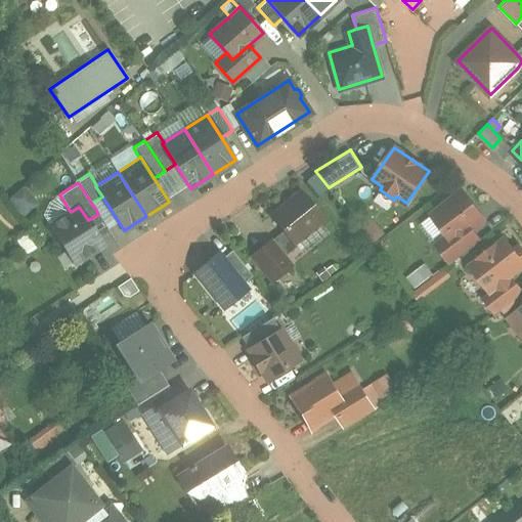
[(24,186),(10,198),(25,214),(38,203),(24,186)]
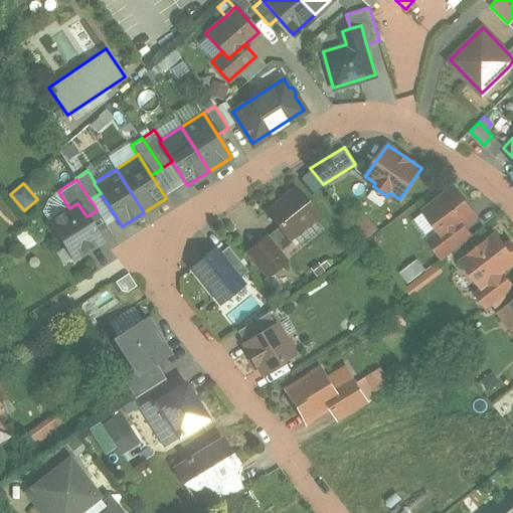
[(455,187),(424,210),(440,230),(446,237),(463,224),(476,214),(455,187)]
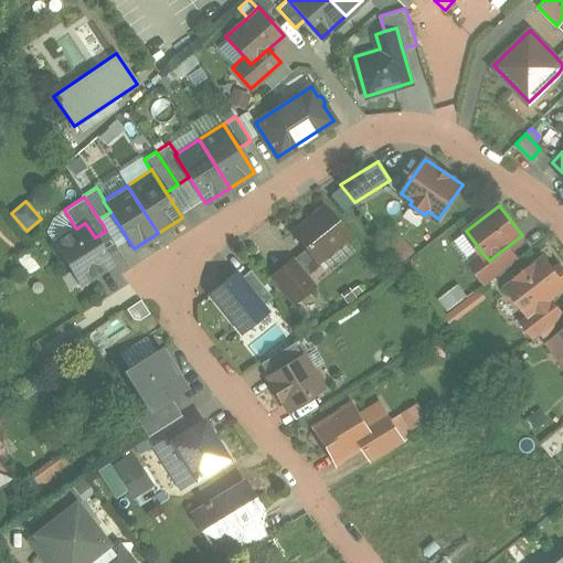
[(324,206),(293,231),(317,261),(348,235),(324,206)]
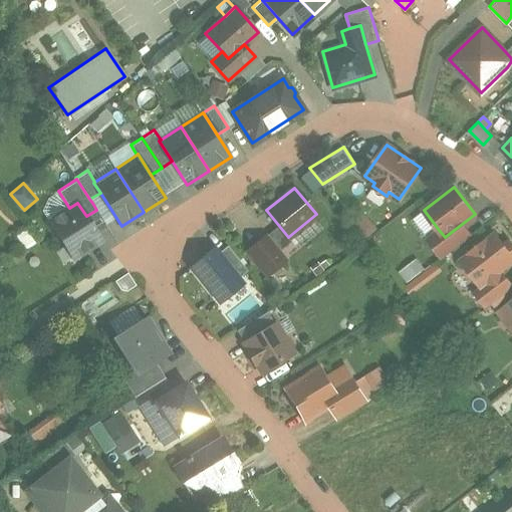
[(86,216),(77,203),(69,208),(49,221),(73,258),(101,240),(90,223),(86,216)]
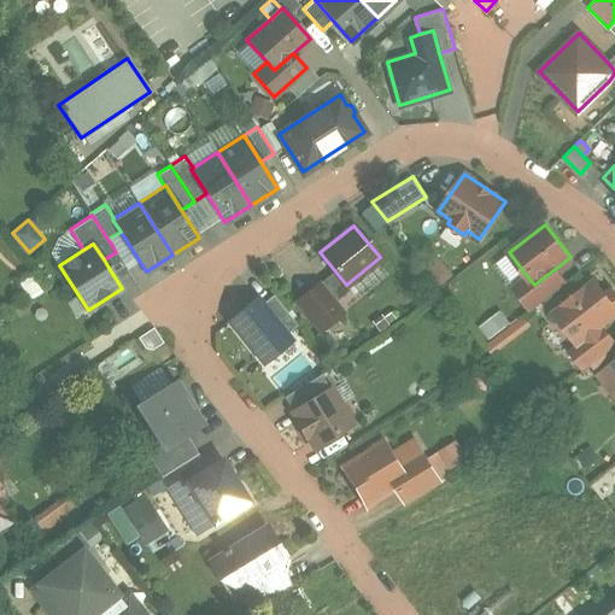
[(534,285),(527,276),(514,286),(531,309),(564,282),(555,269),(534,285)]
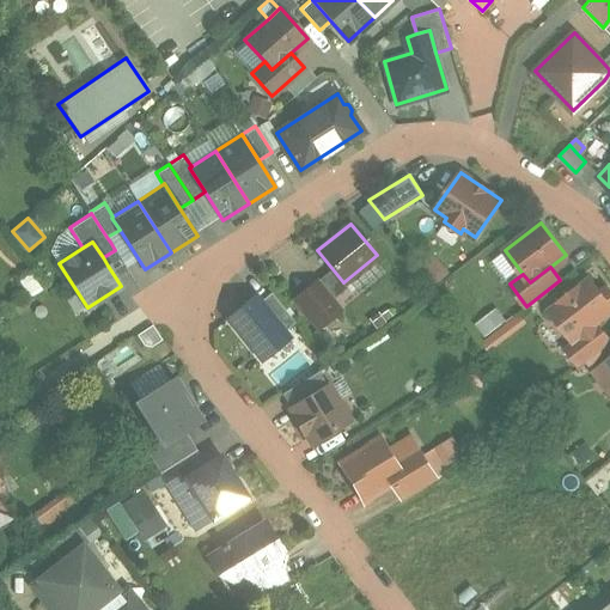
[(590,275),(547,309),(572,342),(572,343),(599,323),(609,313),(609,288),(607,285),(601,290),(590,275)]
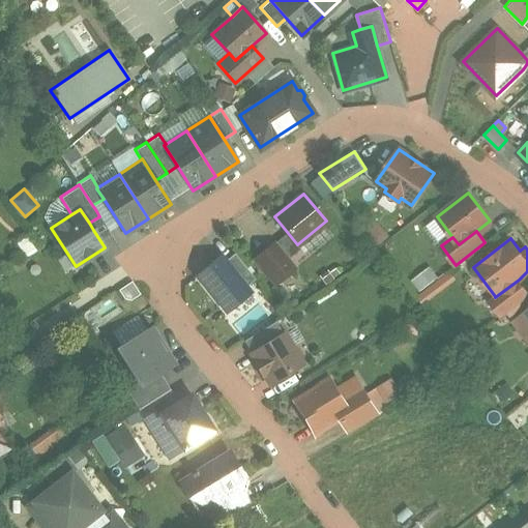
[(273,242),(255,258),(275,284),(294,268),(273,242)]
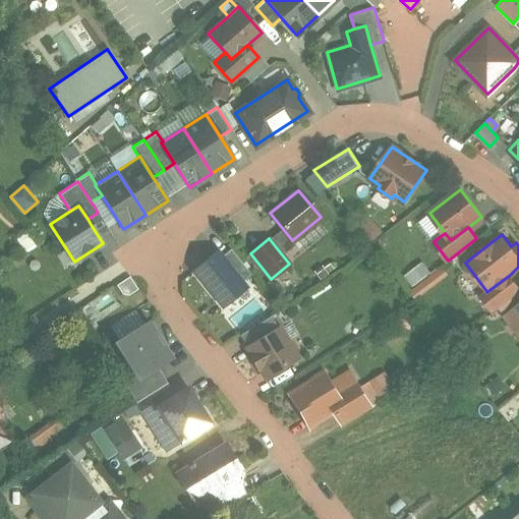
[(250,273),(230,247),(221,255),(241,281),(250,273)]
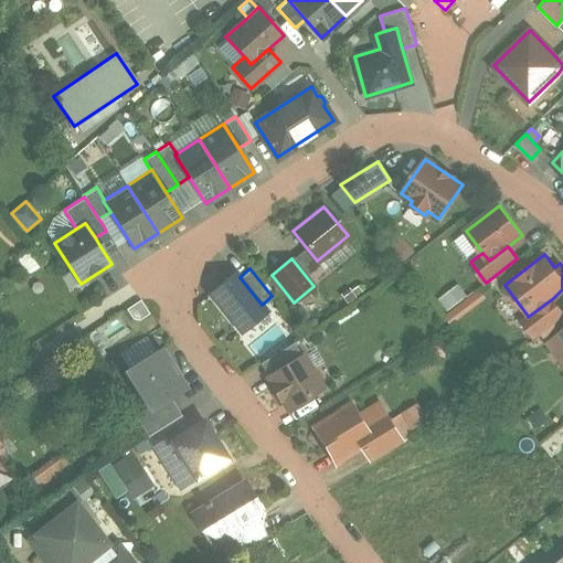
[(240,277),(235,272),(210,293),(241,330),(266,310),(262,305),(240,277)]
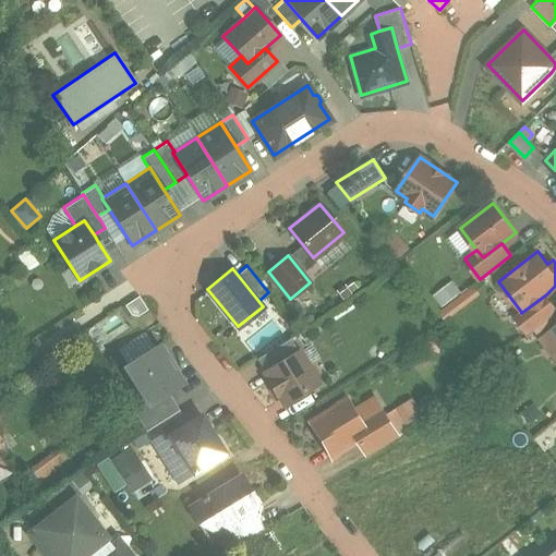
[(454,280),(433,293),(442,306),(462,293),(454,280)]
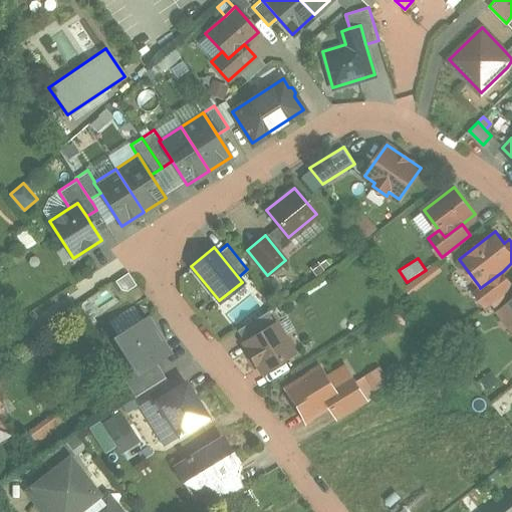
[(511,282),(503,271),(480,288),(480,287),(473,292),(485,307),(511,286),(511,282)]
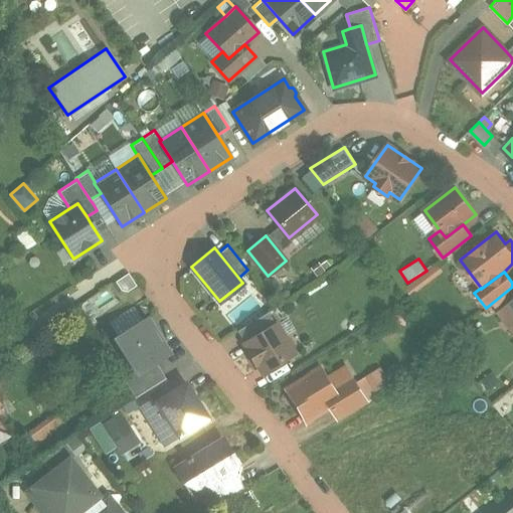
[(268,311),(236,330),(244,343),(276,324),(268,311)]
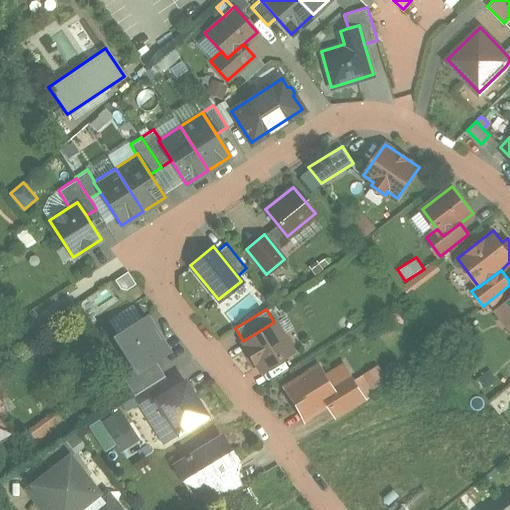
[(145,317),(113,337),(131,365),(133,368),(135,371),(154,359),(167,351),(145,317)]
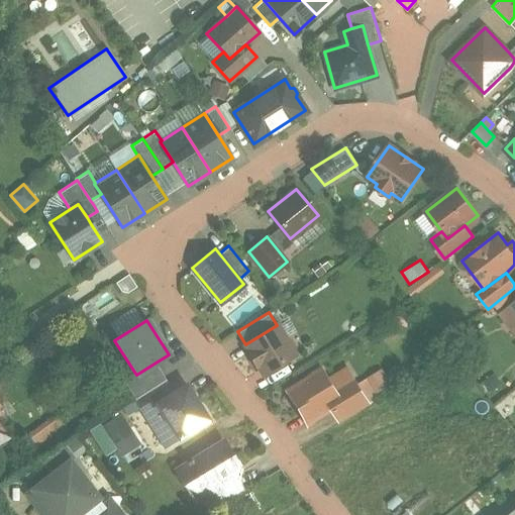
[(277,325),(245,344),(249,350),(247,352),(255,365),(258,364),(264,374),(294,354),(293,352),(294,347),(289,338),(284,337),(277,325)]
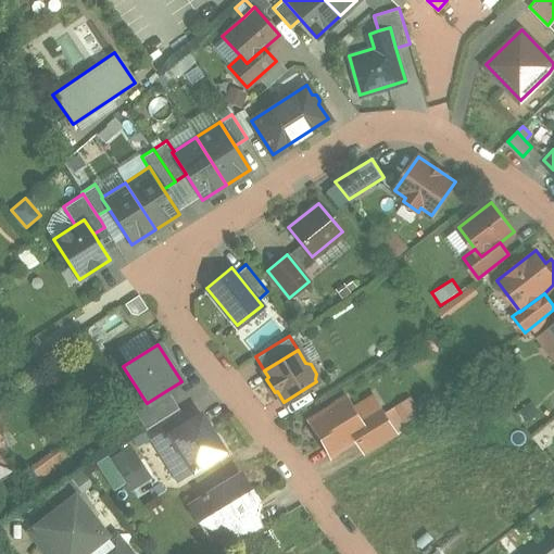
[(167,390),(147,403),(145,400),(131,407),(146,429),(147,428),(176,410),(178,408),(167,390)]
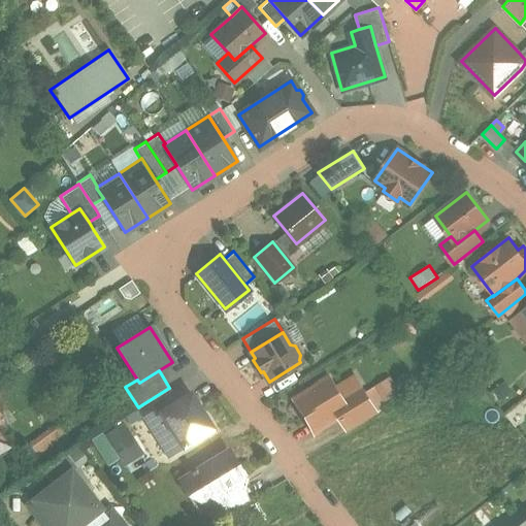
[(330,376),(293,399),(314,432),(340,416),(350,409),(341,396),(330,376)]
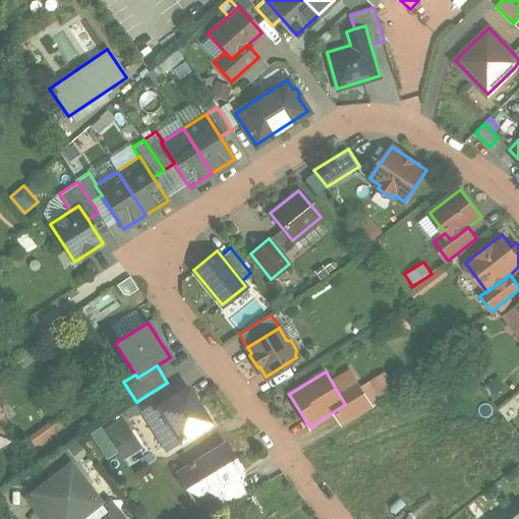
[(355,381),(337,391),(345,404),(336,410),(344,424),(371,407),(355,381)]
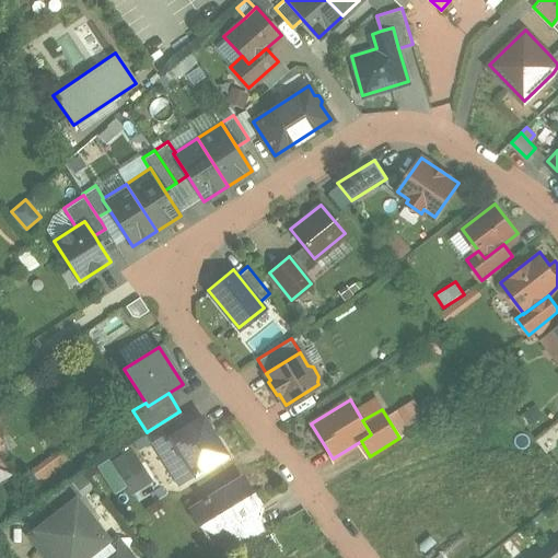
[(177,413),(148,431),(157,445),(186,427),(177,413)]
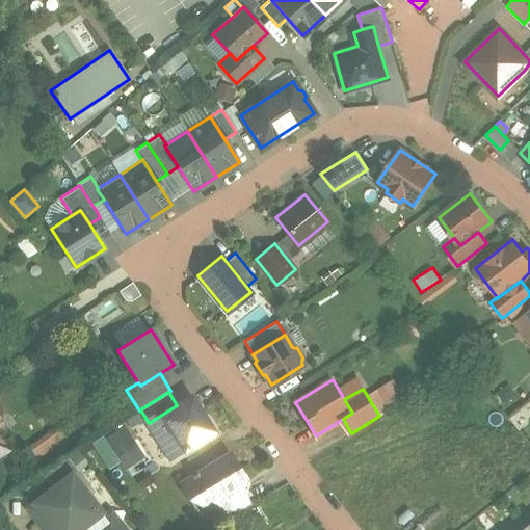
[(177,405),(149,423),(169,457),(186,447),(186,449),(190,446),(189,445),(212,430),(190,397),(177,405)]
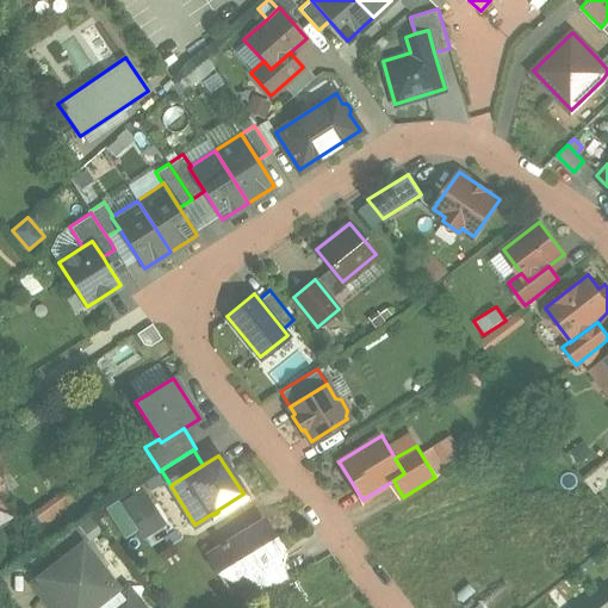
[(140,486),(107,510),(128,537),(137,529),(146,539),(167,523),(140,486)]
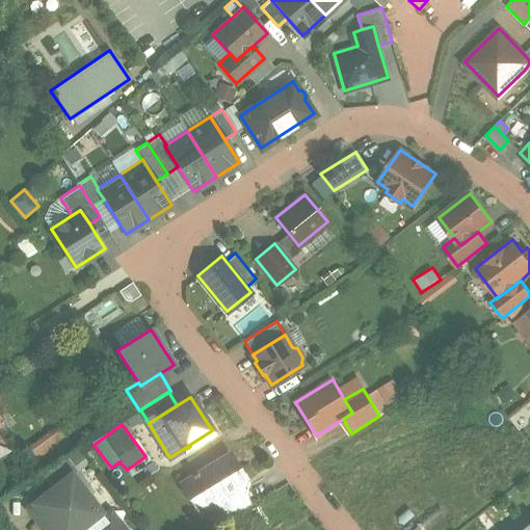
[(230,453),(197,473),(196,472),(192,475),(192,476),(180,483),(200,515),(211,508),(243,488),(249,484),(230,453)]
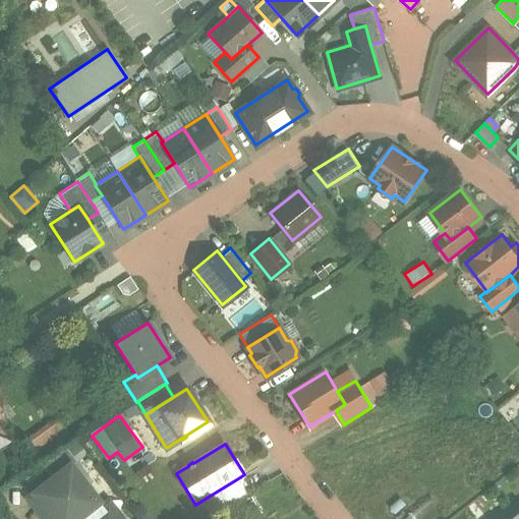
[(65,447),(40,463),(52,478),(69,464),(70,465),(76,460),(65,447)]
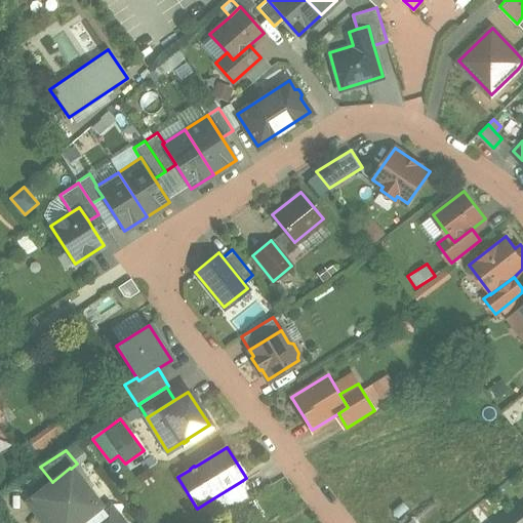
[(52,482),(33,497),(52,522),(76,522),(98,506),(71,469),(70,468),(52,482)]
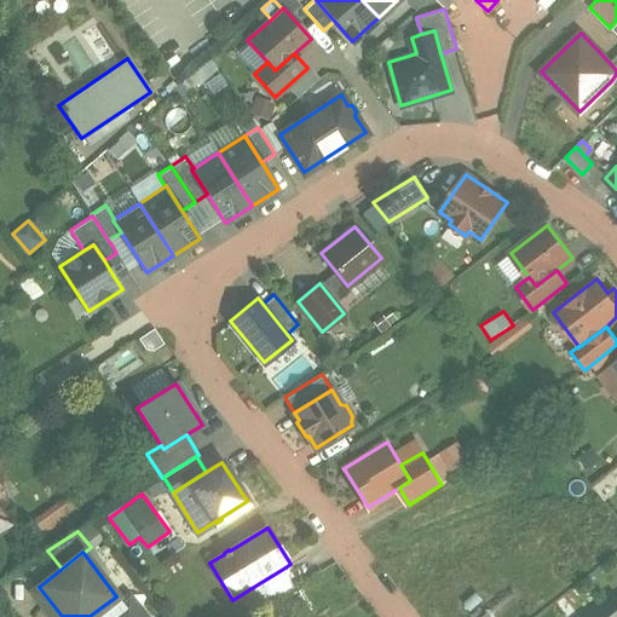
[(283,569),(246,592),(255,609),(293,586),(283,569)]
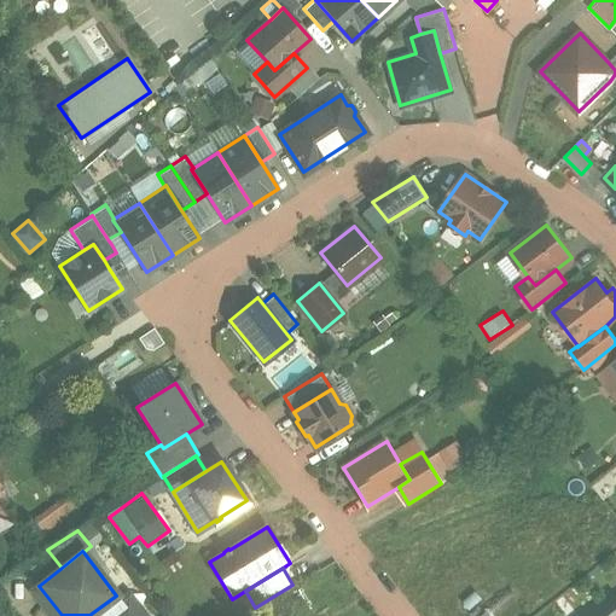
[(116,596),(89,615),(62,615),(39,586),(38,596),(53,615),(145,615),(133,599),(125,605),(116,596)]
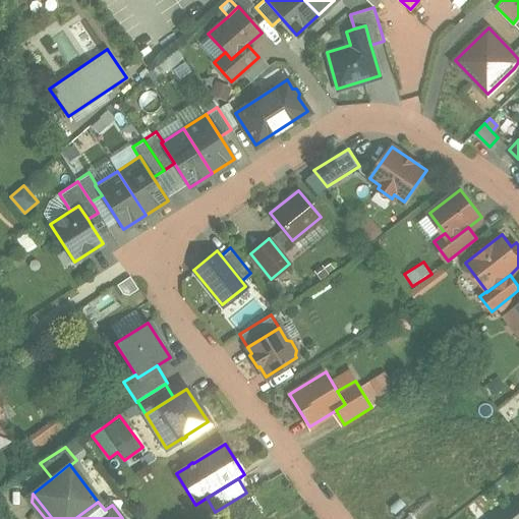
[(509,518),(508,517),(504,518),(518,518),(518,503),(517,505),(518,507),(518,513),(512,518),(509,518)]
